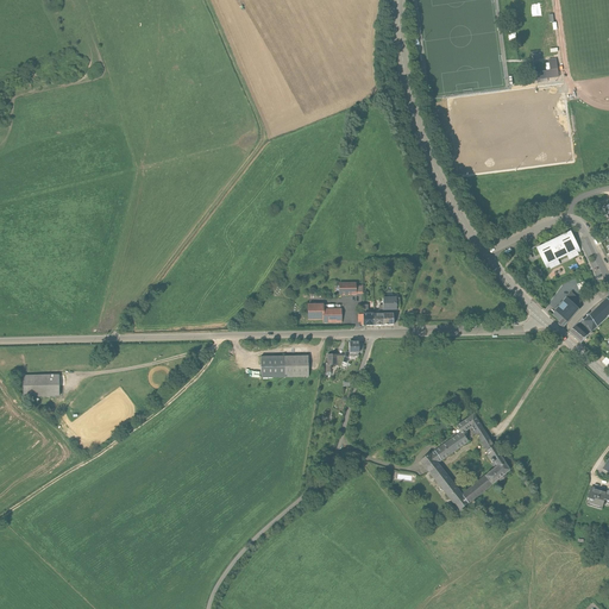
[(559,76),(557,58),(548,60),(550,70),(535,73),(537,80),(559,76)]
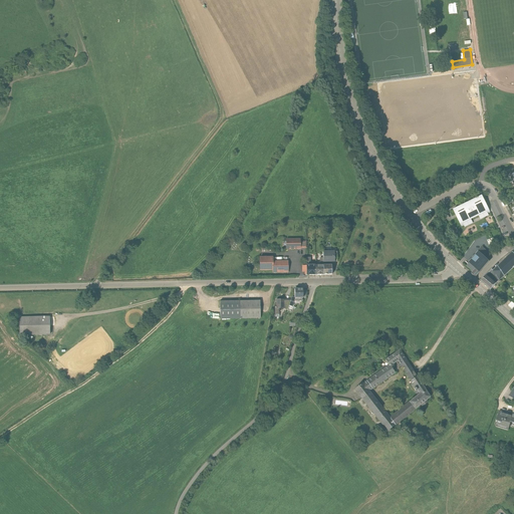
[(488,214),(490,213),(485,202),(482,196),(453,210),(461,227),(464,225),(463,223),(487,212),(488,214)]
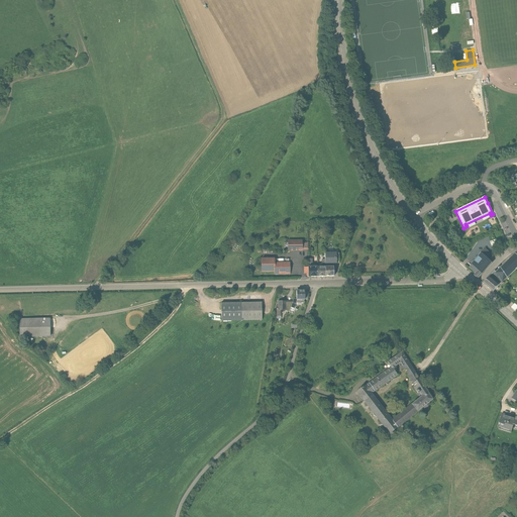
[(303,240),(289,240),(289,250),(303,250),(303,248),(303,242),(303,240)]
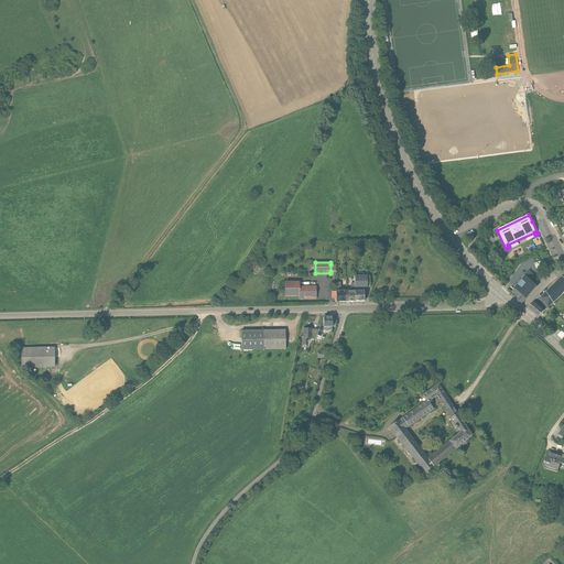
[(528,274),(518,285),(524,292),(529,295),(540,284),(537,282),(528,274)]
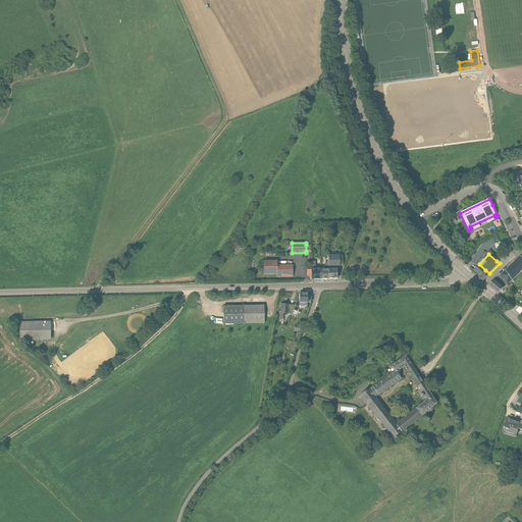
[(521,257),(521,255),(505,269),(512,279),(521,270),(521,257)]
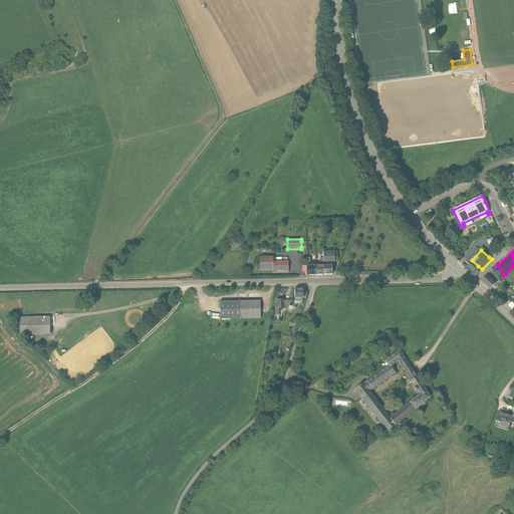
[(334,252),(324,252),(324,261),(334,261),(334,252)]
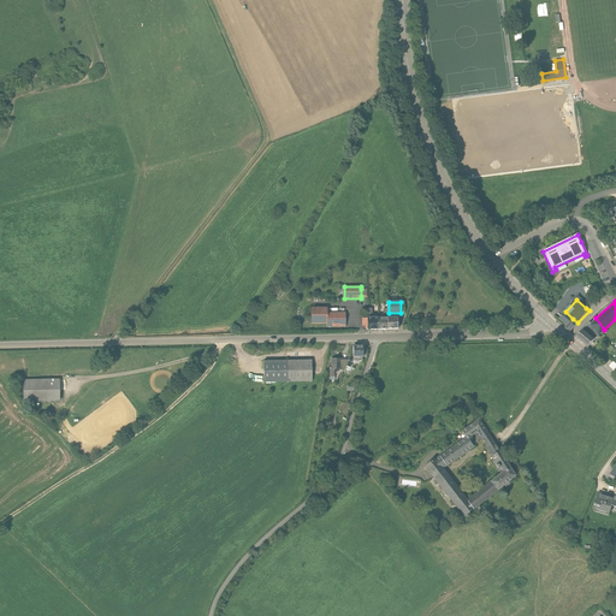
[(313,307),(313,323),(327,323),(327,312),(327,307),(313,307)]
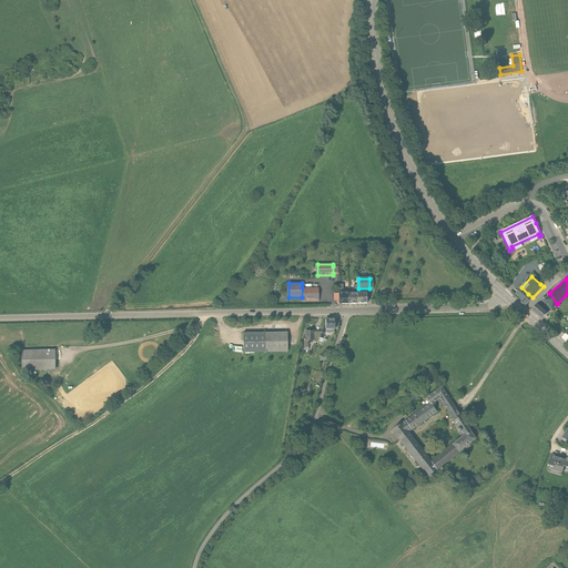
[(320,301),(320,287),(302,287),(302,297),(302,301),(320,301)]
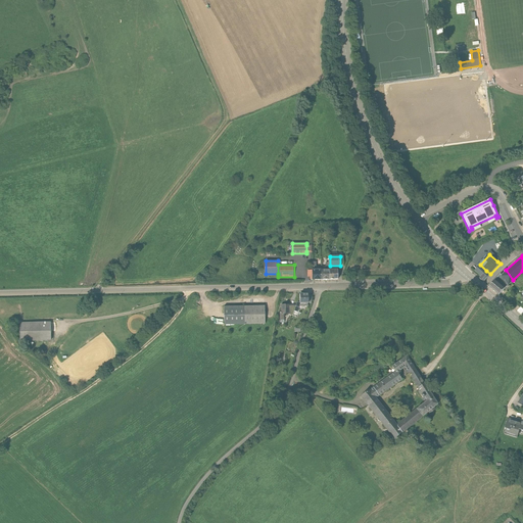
[(475,270),(482,276),(486,271),(480,265),(475,270)]
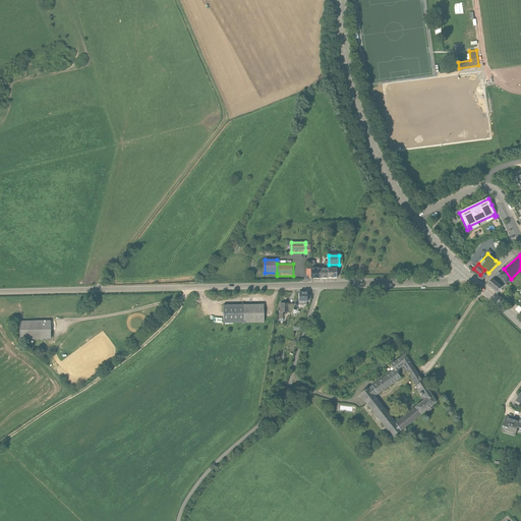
[(321,269),(311,269),(311,276),(311,279),(321,279),(321,269)]
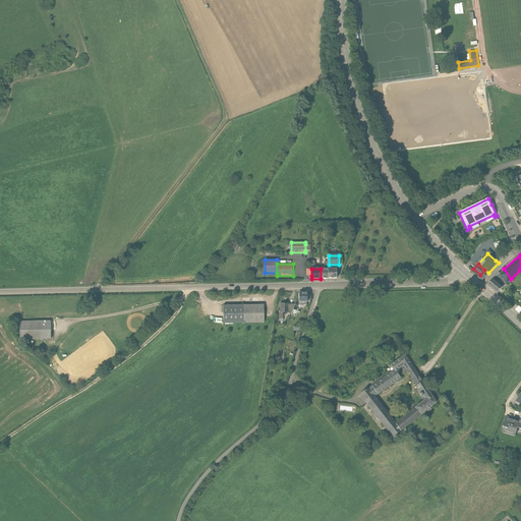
[(329,269),(321,269),(321,279),(329,279),(329,269)]
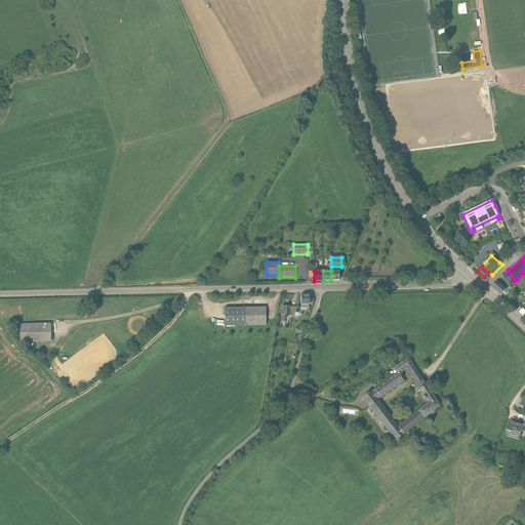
[(508,271),(502,275),(510,285),(515,282),(515,281),(508,271)]
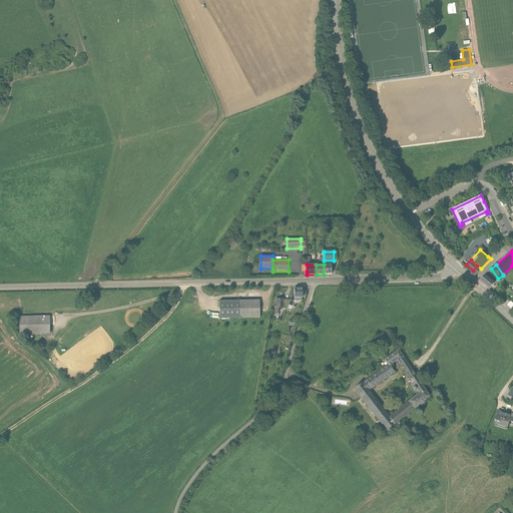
[(477,275),(481,269),(477,266),(473,271),(477,275)]
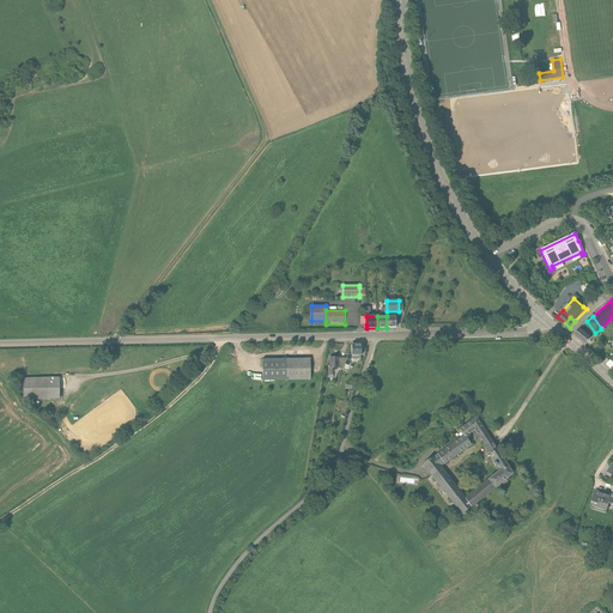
[(587,321),(580,328),(592,338),(595,334),(595,333),(587,321)]
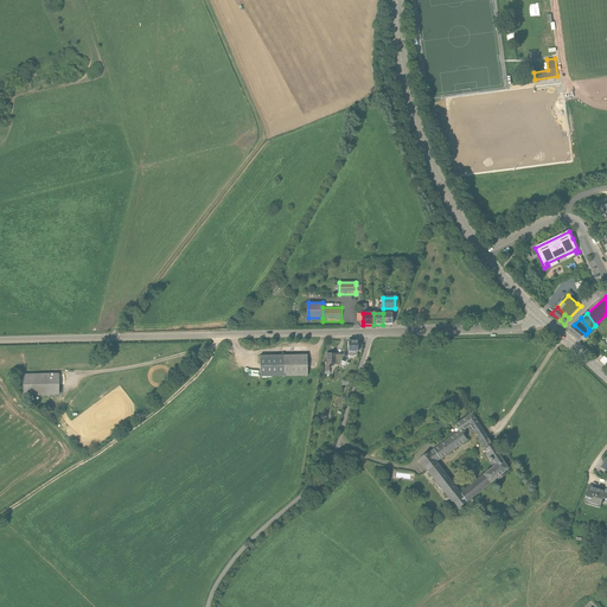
[(574,325),(568,332),(580,342),(586,334),(574,325)]
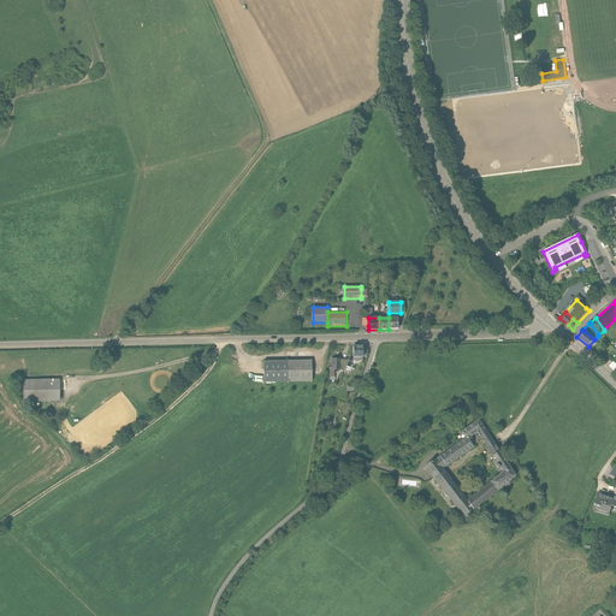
[(312,360),(288,361),(288,381),(312,381),(312,360)]
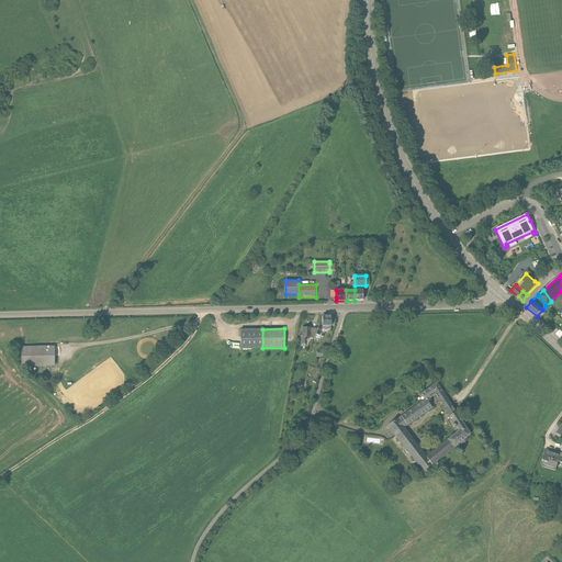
[(312,338),(314,338),(316,334),(317,329),(311,329),(311,328),(302,328),(302,335),(301,335),(301,344),(301,347),(305,347),(305,344),(305,337),(312,337),(312,338)]
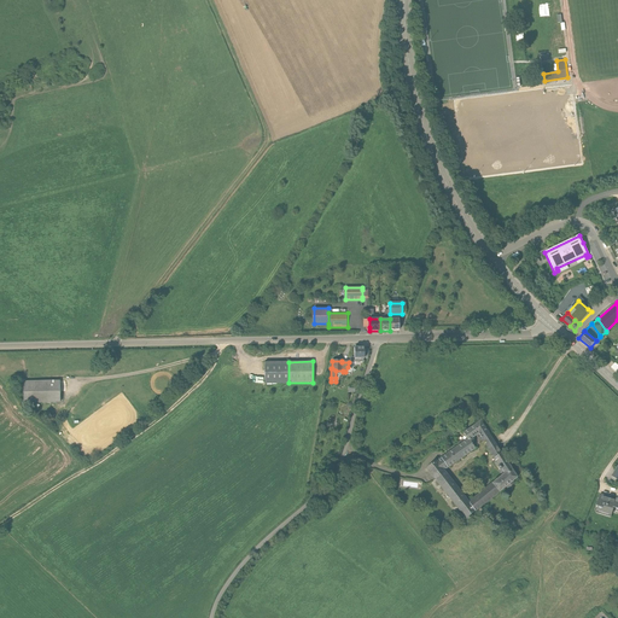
[(264,384),(289,383),(289,362),(264,362),(264,384)]
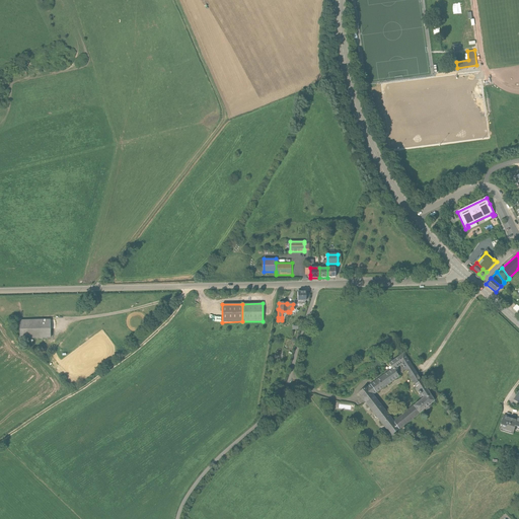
[(50,319),(19,320),(19,339),(51,338),(50,319)]
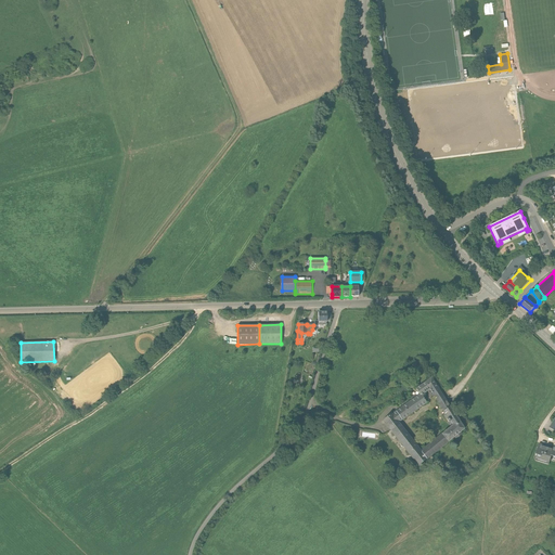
[(448,404),(447,402),(438,389),(431,378),(416,389),(420,395),(391,414),(383,421),(418,466),(426,460),(464,429),(449,407),(449,405),(448,404)]
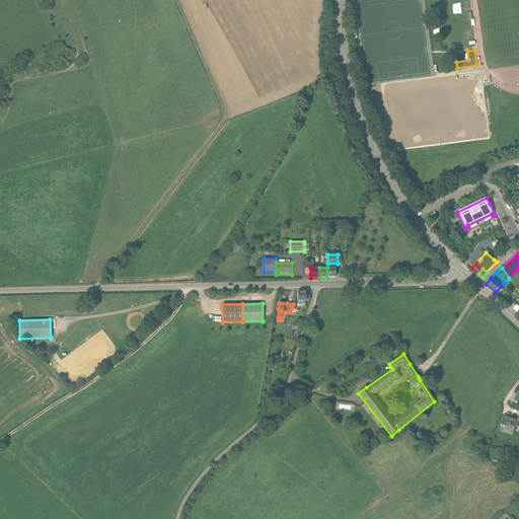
[(518,420),(504,416),(501,426),(503,426),(501,431),(514,435),(516,427),(518,420)]
